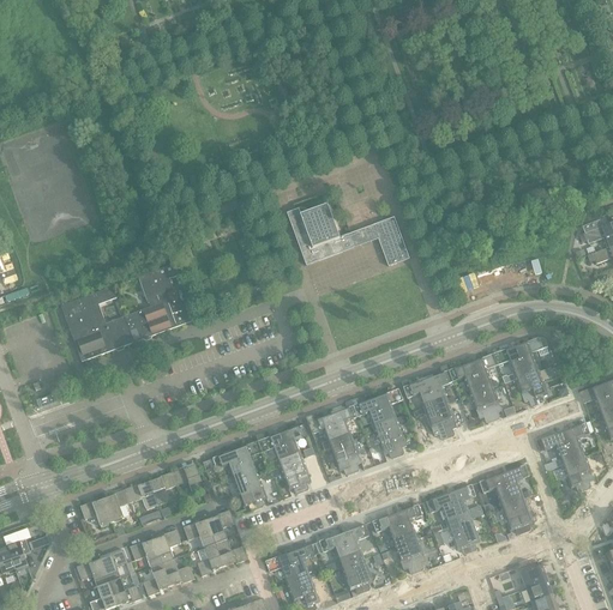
[(338,235),(329,209),(326,203),(300,212),(298,206),(287,211),(306,264),(353,246),(348,231),(338,235)]
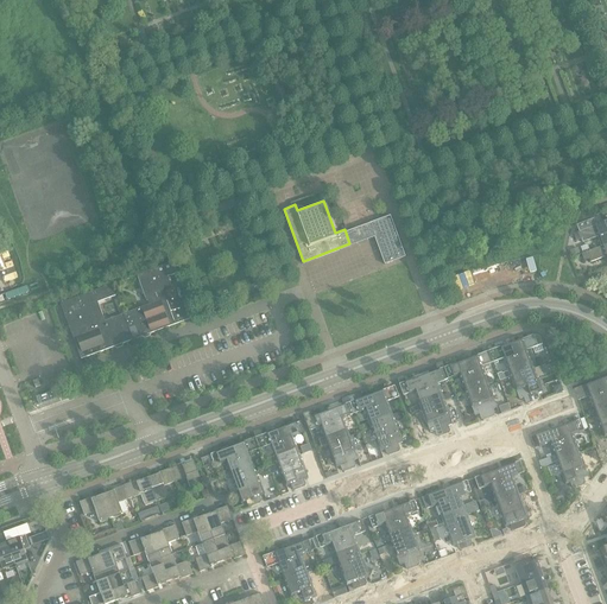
[(405,254),(404,254),(390,213),(368,221),(384,261),(405,254)]
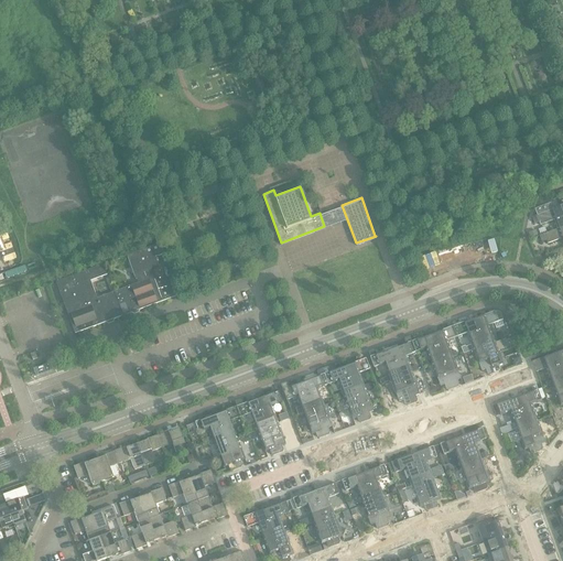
[(562,224),(562,213),(560,204),(550,207),(548,202),(533,206),(536,213),(532,214),(534,220),(539,219),(540,223),(553,217),(556,226),(562,224)]
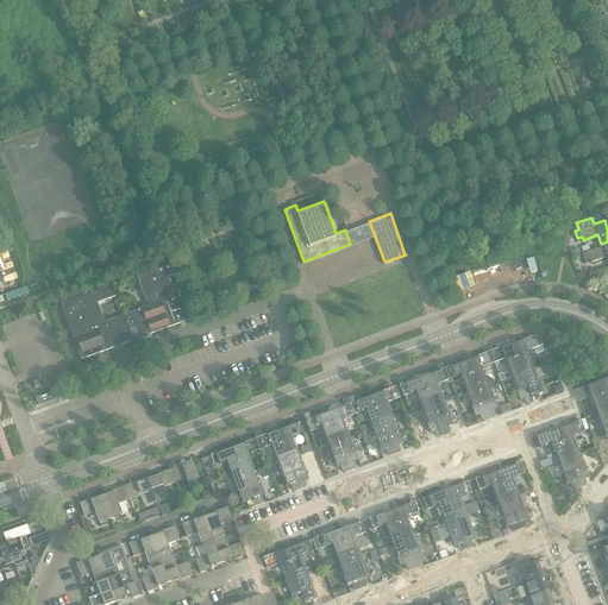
[(607,241),(601,244),(582,251),(584,258),(589,256),(590,259),(605,254),(607,263),(607,241)]
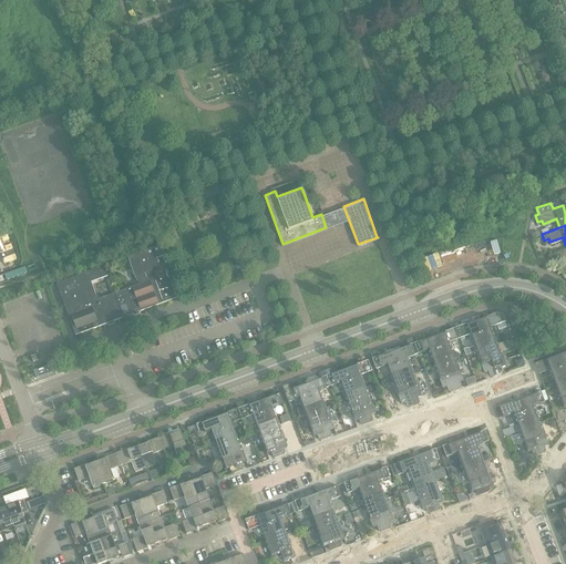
[(136,278),(137,282),(161,274),(160,269),(161,269),(155,256),(165,252),(162,242),(126,255),(135,278),(136,278)]
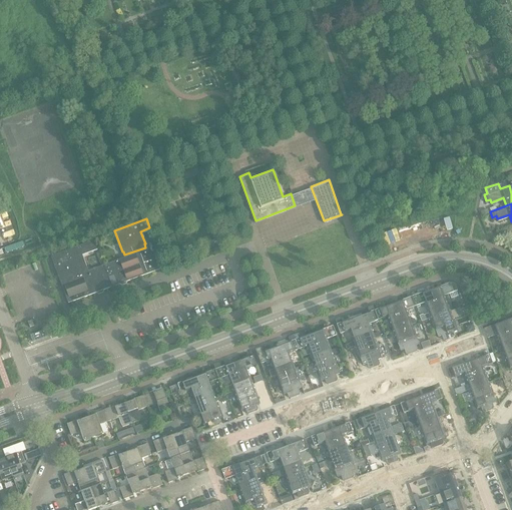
[(146,246),(145,247),(124,255),(87,269),(81,253),(96,247),(101,262),(102,262),(93,238),(114,230),(50,253),(68,301),(154,269),(146,246)]
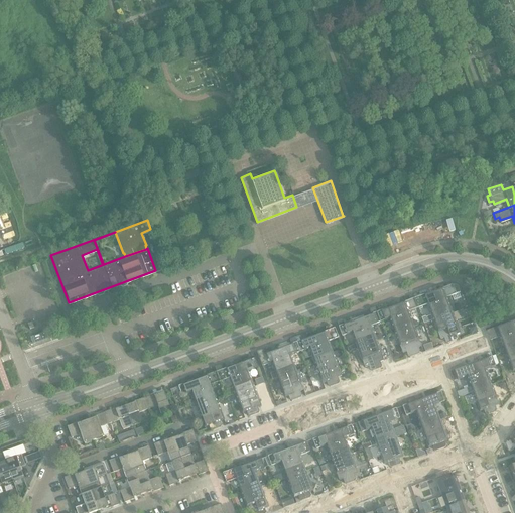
[(21,241),(3,248),(4,253),(23,246),(21,241)]
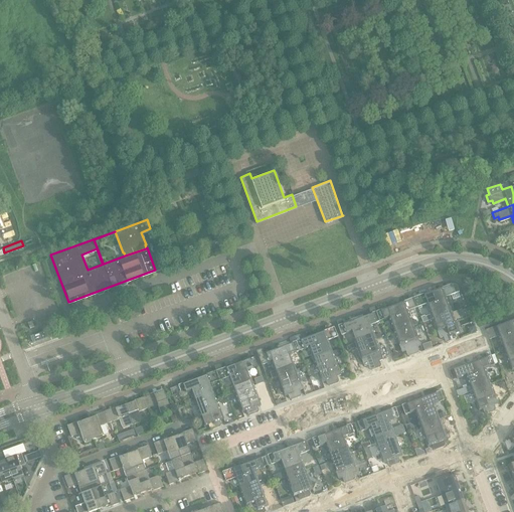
[(445,295),(455,291),(452,282),(432,289),(439,308),(449,304),(445,295)]
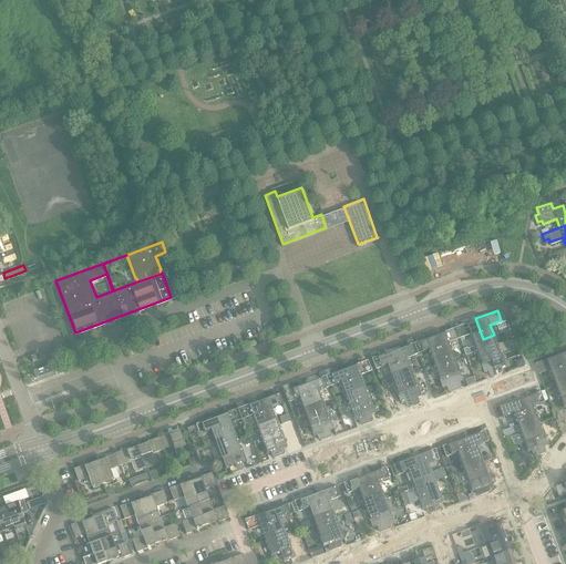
[(475,318),(455,326),(459,336),(470,332),(473,342),(483,339),(475,318)]
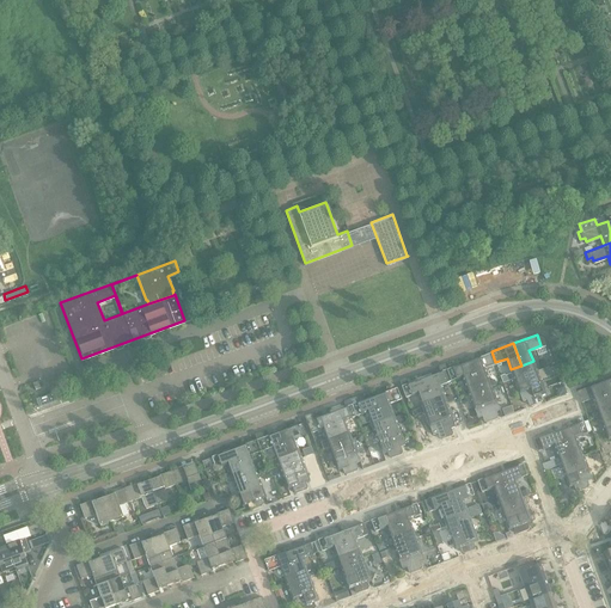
[(484,366),(495,362),(492,351),(469,360),(477,382),(488,378),(484,366)]
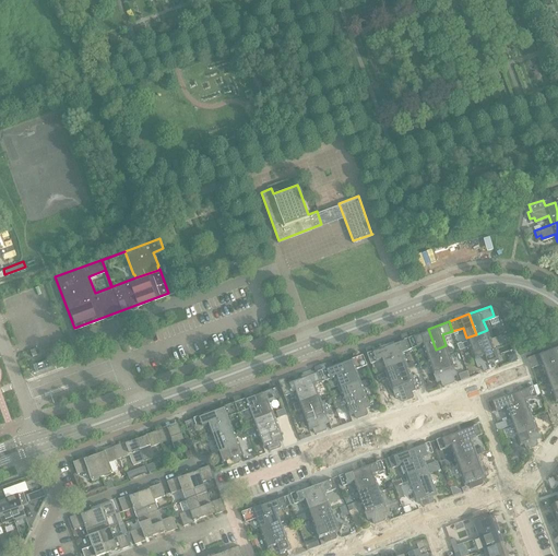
[(428,329),(407,336),(412,346),(422,343),(426,353),(436,350),(428,329)]
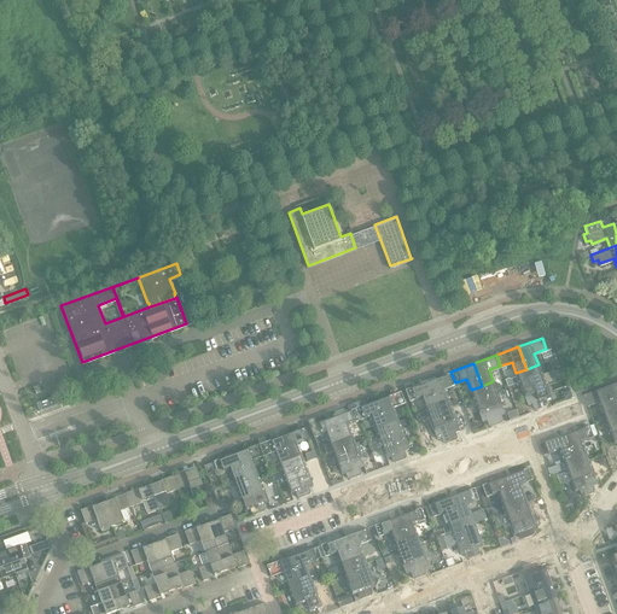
[(539,364),(527,369),(541,405),(547,404),(547,402),(546,397),(549,395),(539,364)]
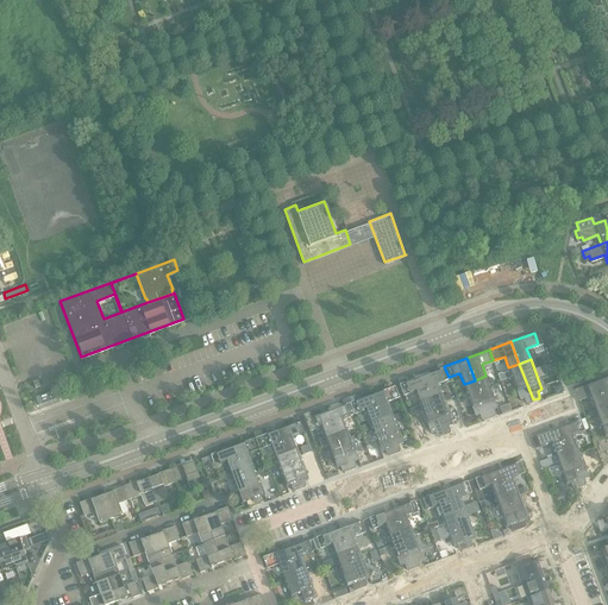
[(449,377),(444,366),(442,360),(437,363),(436,364),(437,369),(421,375),(430,397),(442,392),(437,380),(449,377)]
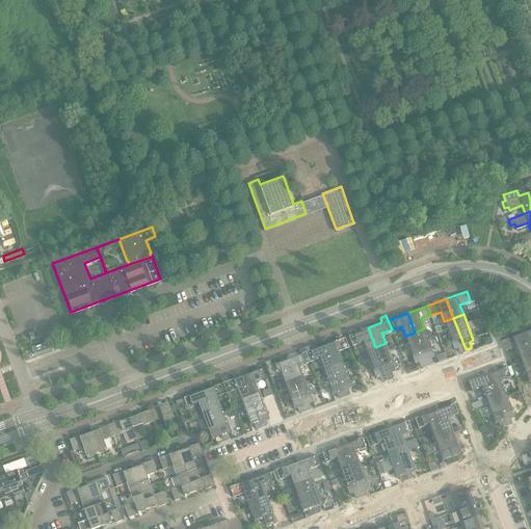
[(482,322),(480,316),(469,319),(471,326),(482,322)]
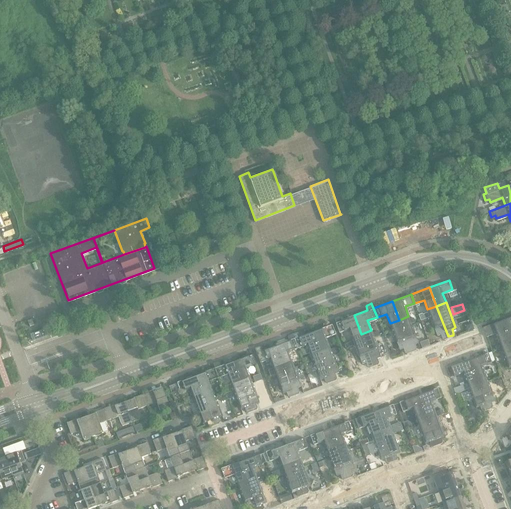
[(443,338),(448,336),(436,306),(427,309),(437,334),(440,333),(442,337),(443,338)]
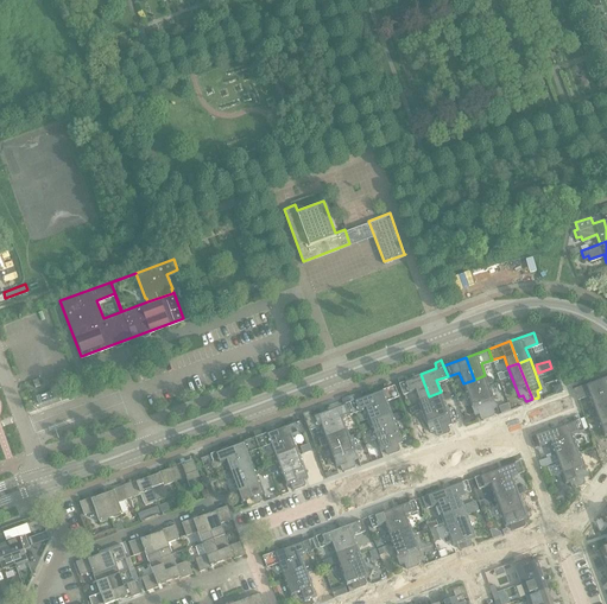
[(606,373),(595,377),(604,401),(606,399),(606,373)]
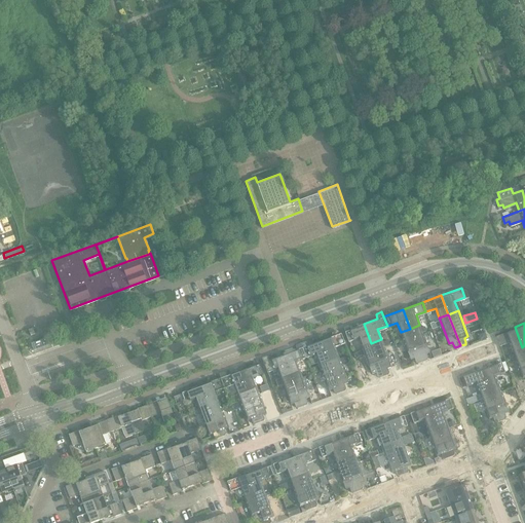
[(343,326),(344,331),(348,340),(359,336),(362,346),(371,343),(364,324),(350,329),(349,325),(347,324),(343,326)]
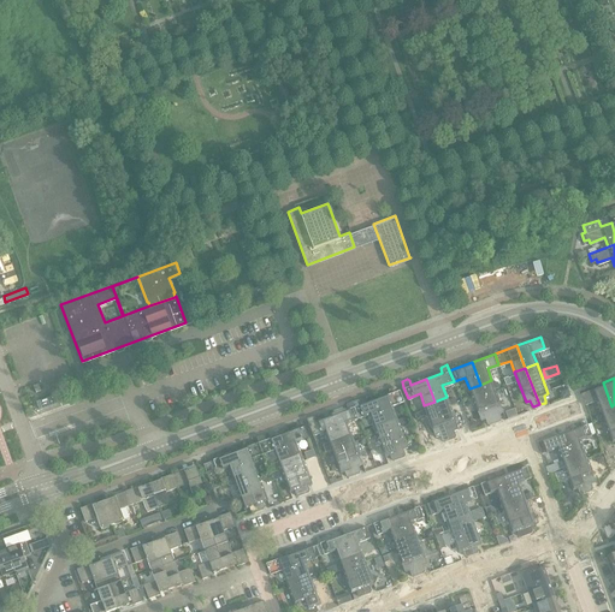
[(491,380),(480,385),(494,421),(500,420),(501,417),(498,413),(503,410),(491,380)]
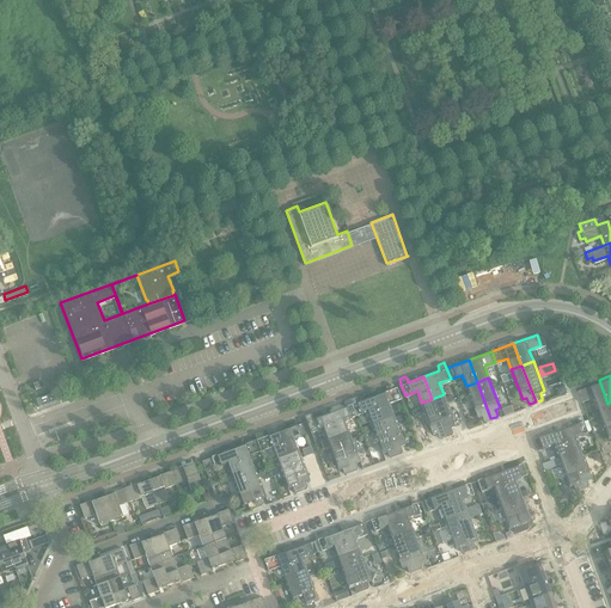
[(592,395),(597,407),(608,404),(599,380),(576,390),(581,400),(592,395)]
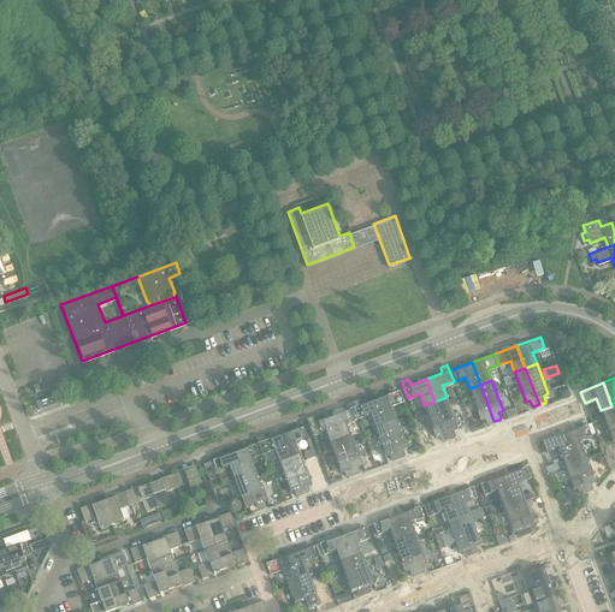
[(489,423),(494,421),(480,385),(469,388),(480,419),(485,417),(486,422),(489,423)]
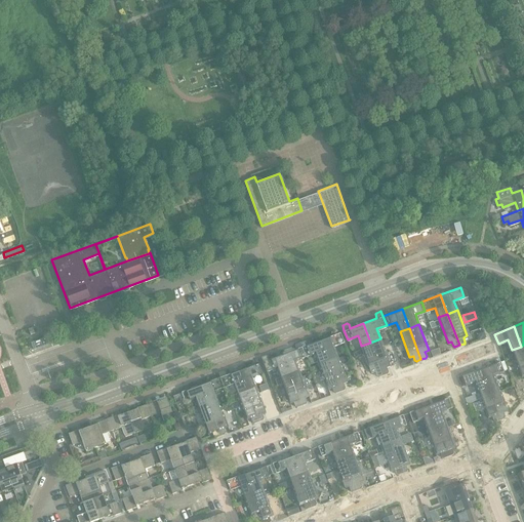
[(340,331),(320,338),(327,358),(337,355),(333,345),(344,340),(340,331)]
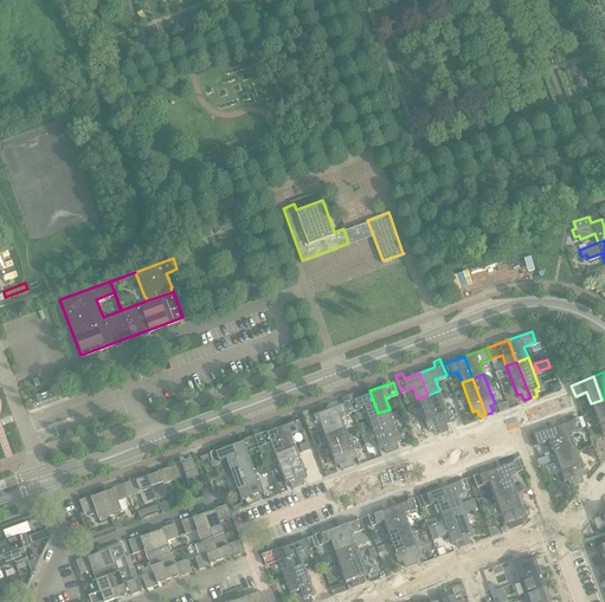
[(53,387),(33,395),(36,401),(56,394),(53,387)]
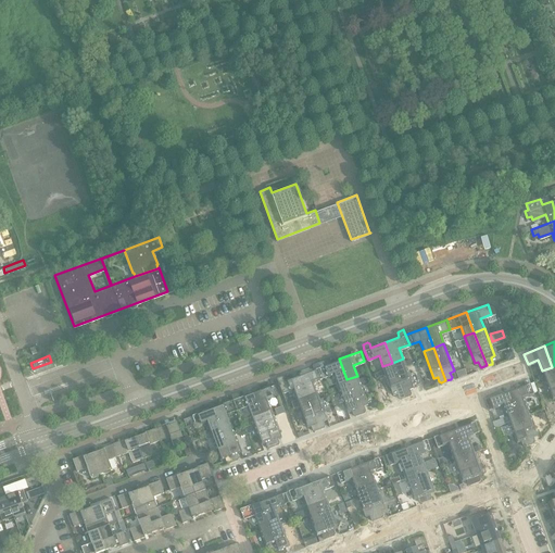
[(332,373),(337,384),(347,379),(339,359),(325,364),(324,360),(322,360),(317,361),(323,377),(332,373)]
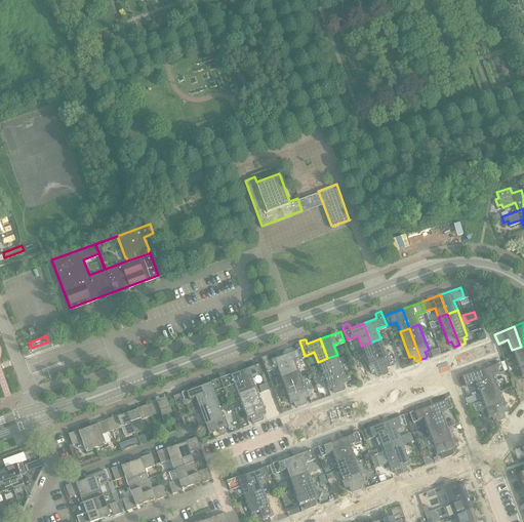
[(380,338),(370,343),(383,373),(387,372),(388,370),(386,366),(390,364),(380,338)]
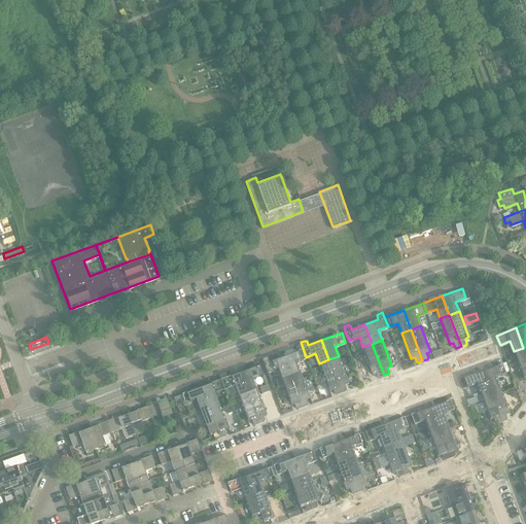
[(290,374),(300,371),(296,360),(306,357),(301,342),(295,344),(295,346),(296,349),(283,354),(290,374)]
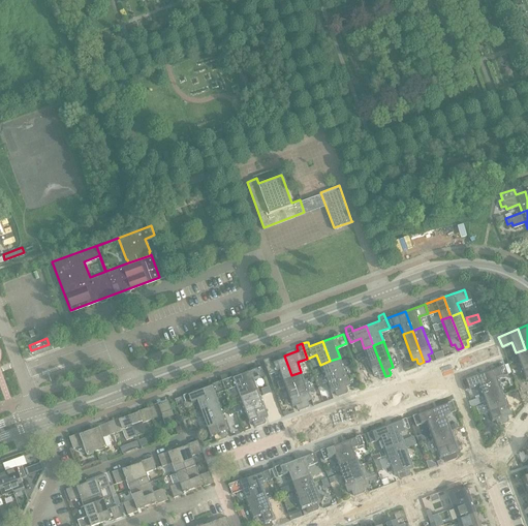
[(380,378),(385,376),(373,345),(364,348),(374,374),(377,373),(379,377),(380,378)]
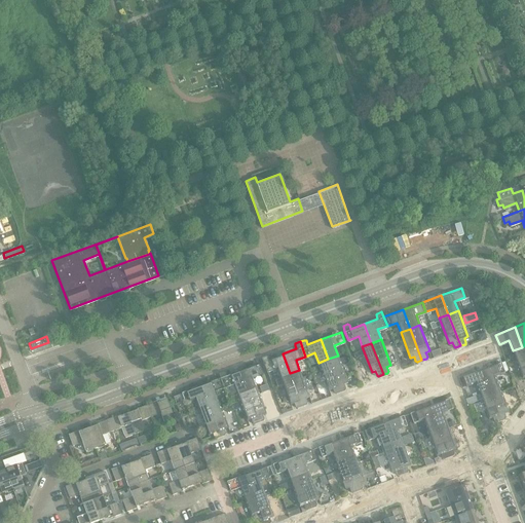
[(524,353),(522,347),(513,350),(522,376),(524,375),(524,353)]
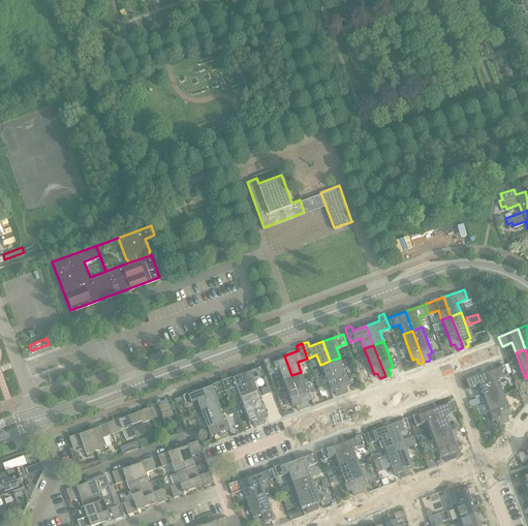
[(262,358),(265,363),(268,373),(278,369),(282,379),(291,375),(284,356),(271,361),(269,357),(268,357),(262,358)]
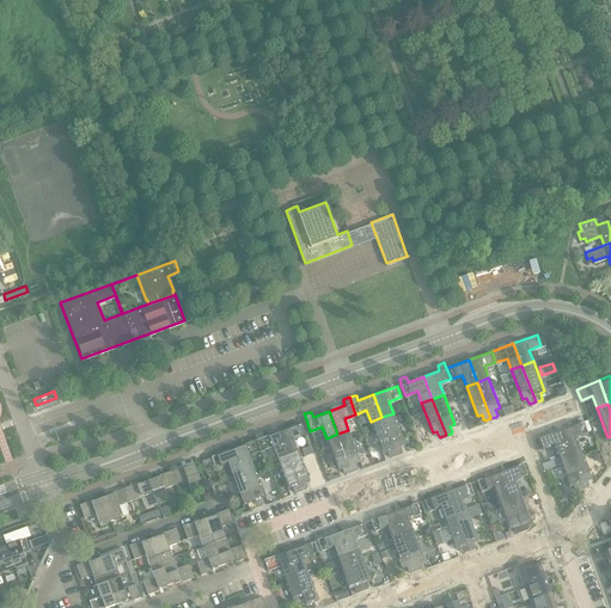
[(393,413),(382,417),(396,454),(402,452),(402,449),(401,444),(404,443),(393,413)]
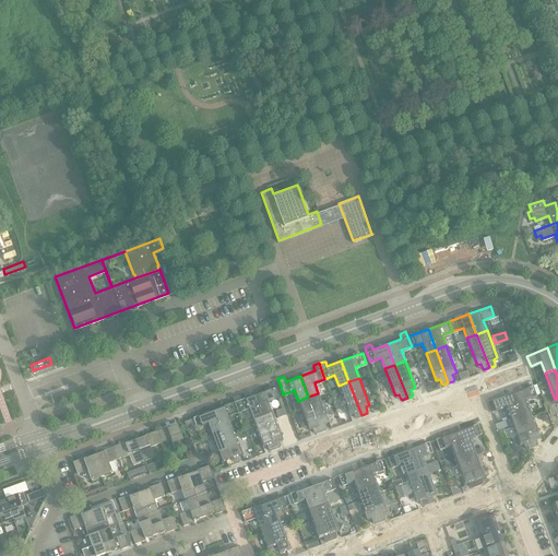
[(355,416),(356,417),(361,415),(348,381),(339,386),(348,413),(353,411),(355,416)]
